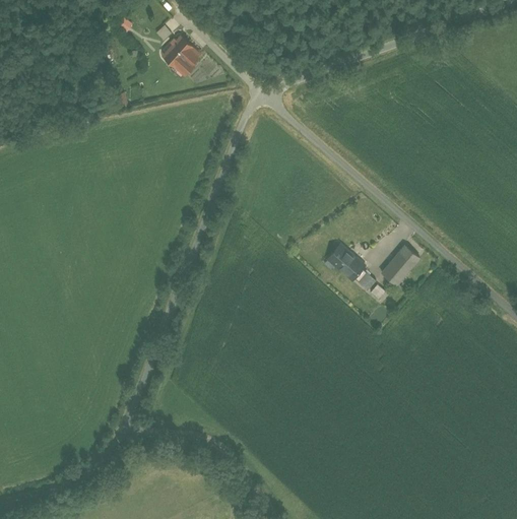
[(134,25),(125,19),(119,26),(128,34),(134,25)]
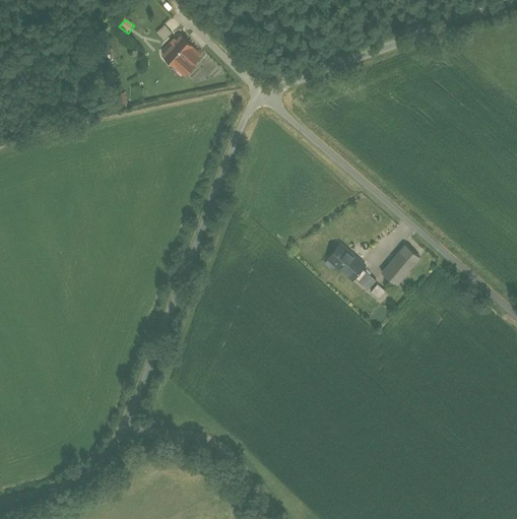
[(165,40),(172,33),(165,25),(156,33),(165,40)]
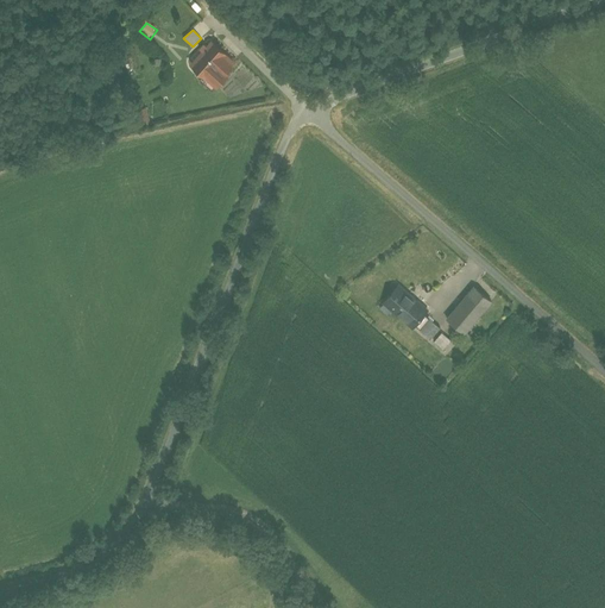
[(237,61),(210,38),(206,44),(203,43),(199,48),(201,50),(189,63),(216,86),(226,74),(225,73),(237,61)]
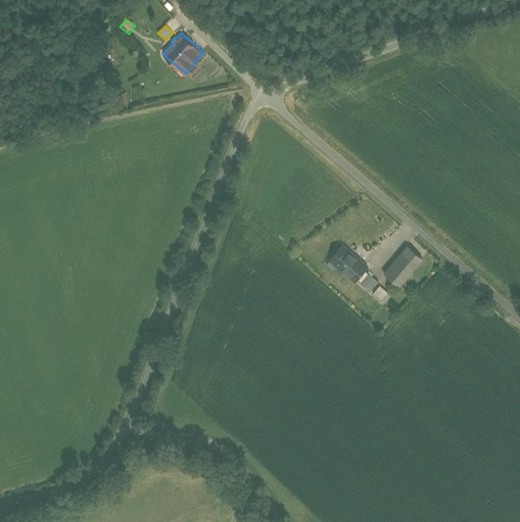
[(368,265),(342,243),(328,261),(353,282),(357,279),(364,271),(368,265)]
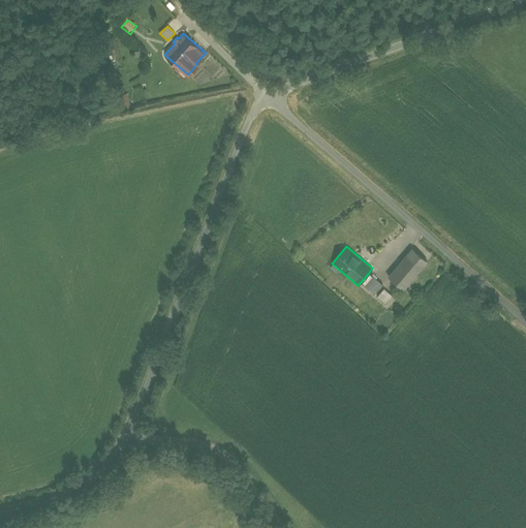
[(388,278),(403,290),(427,264),(410,250),(407,253),(388,278)]
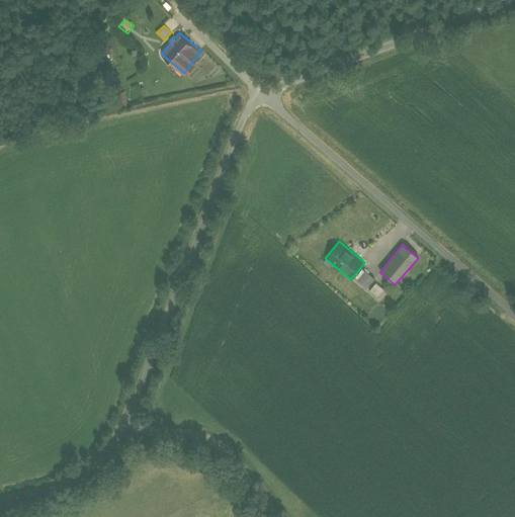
[(360,268),(353,276),(358,280),(365,272),(360,268)]
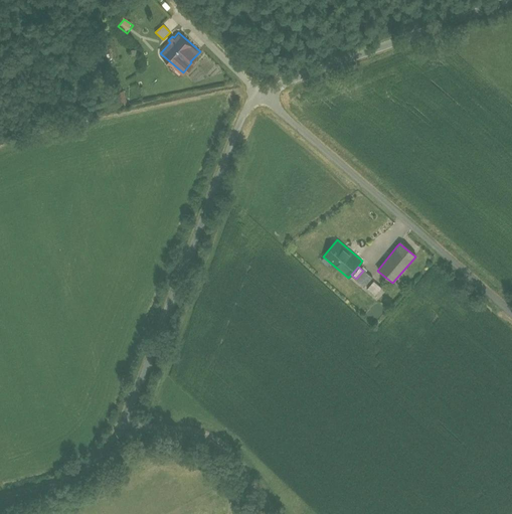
[(363,271),(356,279),(355,281),(364,288),(372,279),(363,271)]
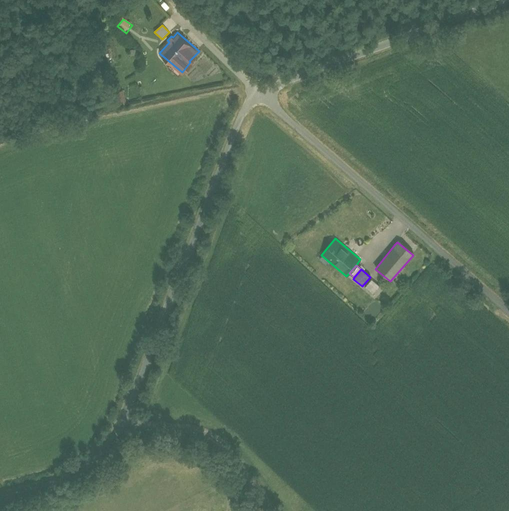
[(371,280),(364,288),(373,296),(380,287),(371,280)]
